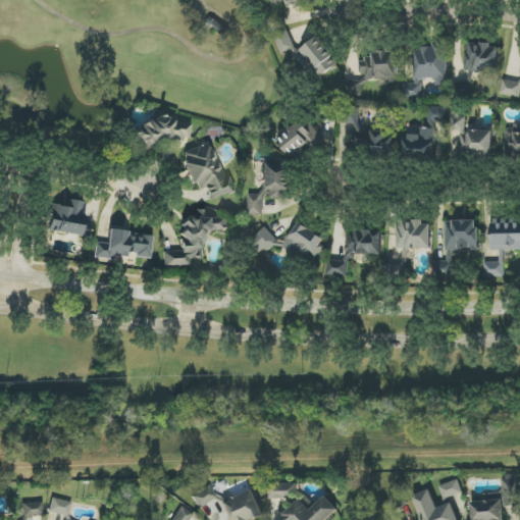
[(273,0),(296,8),(298,0),(273,0)]
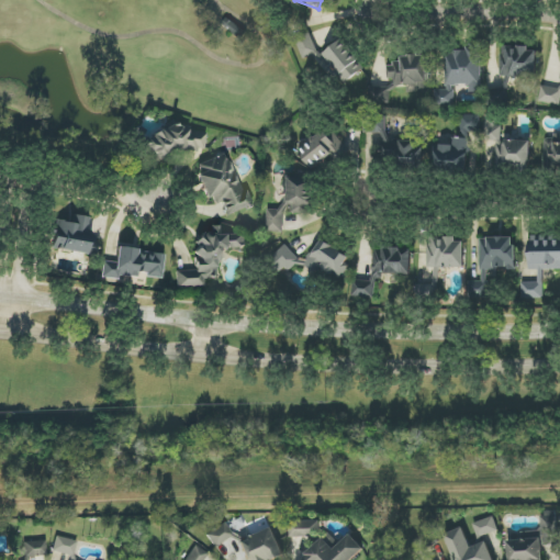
[(316,51),(308,30),(292,36),(302,57),(316,51)]
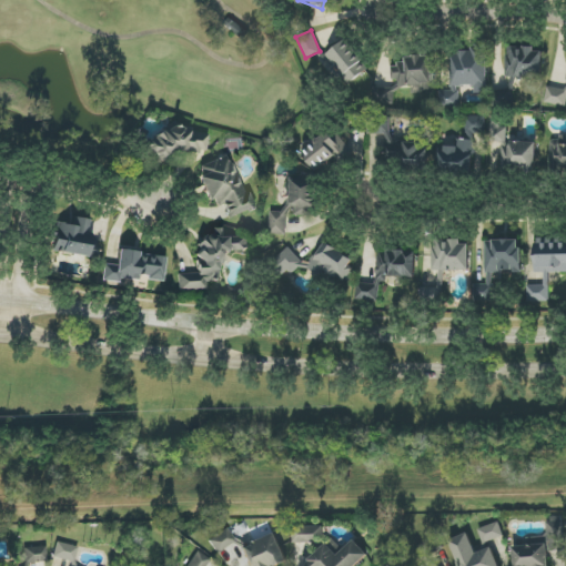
[(359,60),(362,58),(344,37),(325,53),(350,82),(365,68),(359,60)]
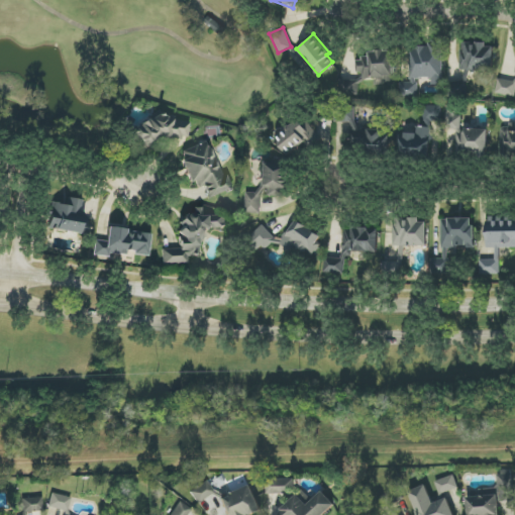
[(408,77),(429,76),(429,83),(440,83),(440,38),(426,38),(426,45),(407,45),(408,77)]
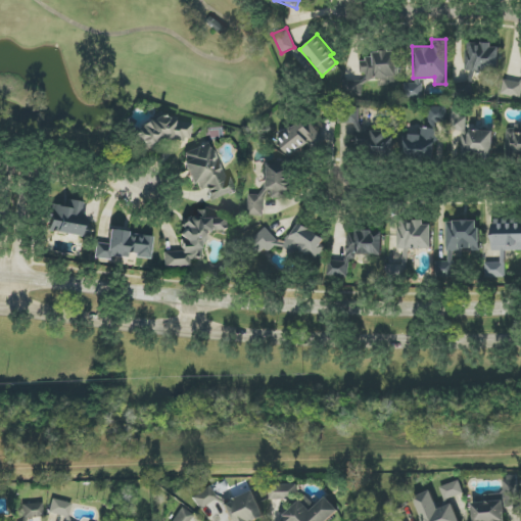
[(464,68),(498,69),(499,43),(465,42),(464,68)]
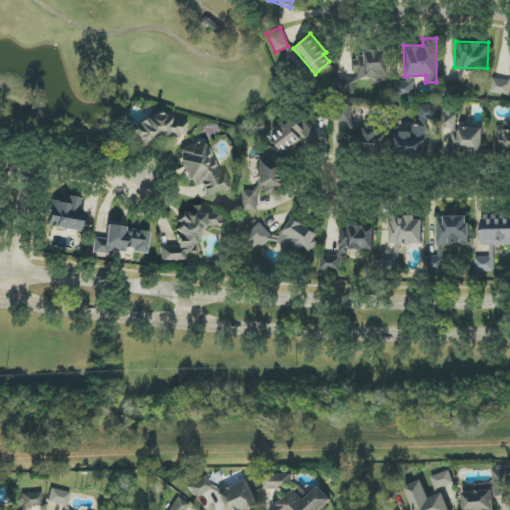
[(350,57),(351,71),(357,70),(358,80),(389,76),(385,47),(363,50),(364,56),(350,57)]
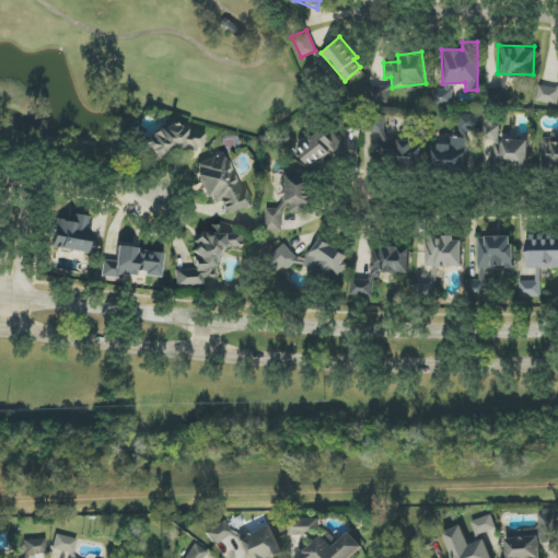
[(557,71),(556,85),(537,83),(534,100),(556,103),(557,92),(557,71)]
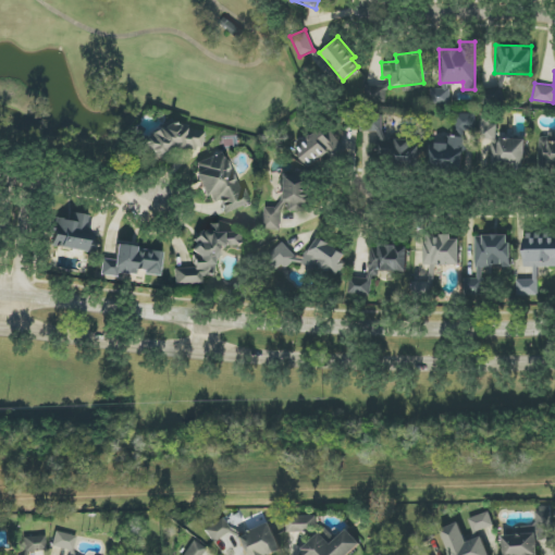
[(383,101),(384,85),(362,84),(361,100),(383,101)]
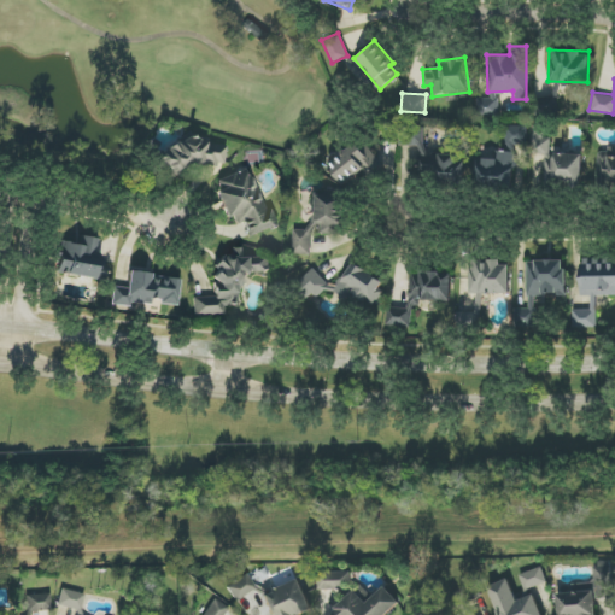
[(475,95),(475,113),(496,112),(496,95),(475,95)]
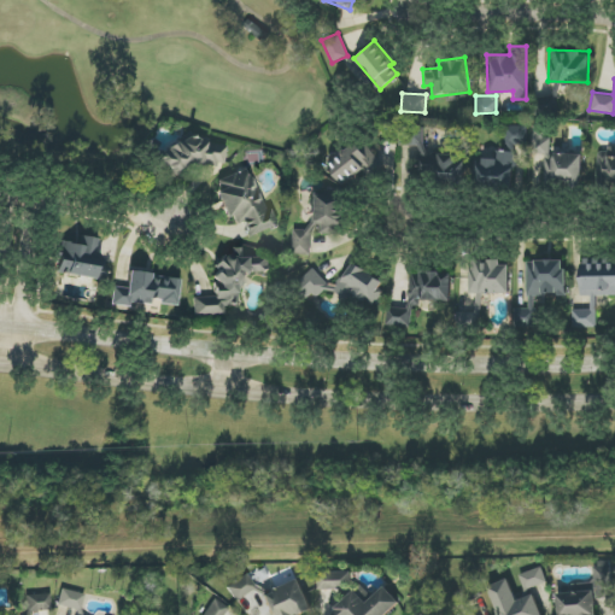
[(398,144),(417,144),(417,180),(463,180),(463,159),(455,159),(455,152),(423,152),(423,123),(398,123),(398,144)]
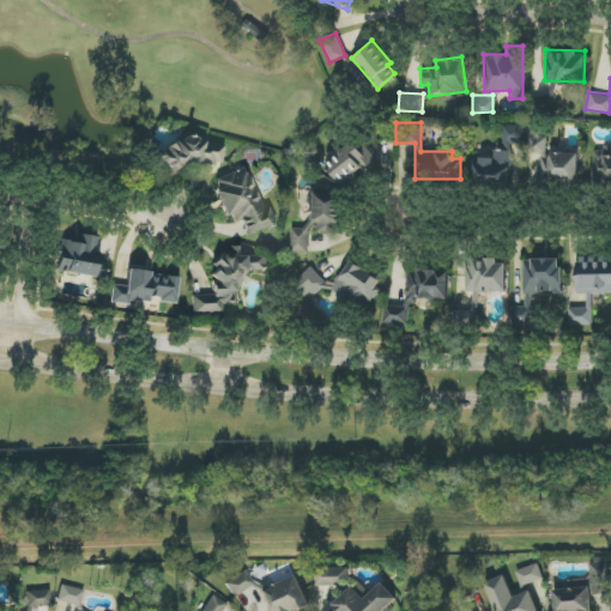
[(522,123),(500,122),(500,147),(510,147),(510,143),(521,143),(522,123)]
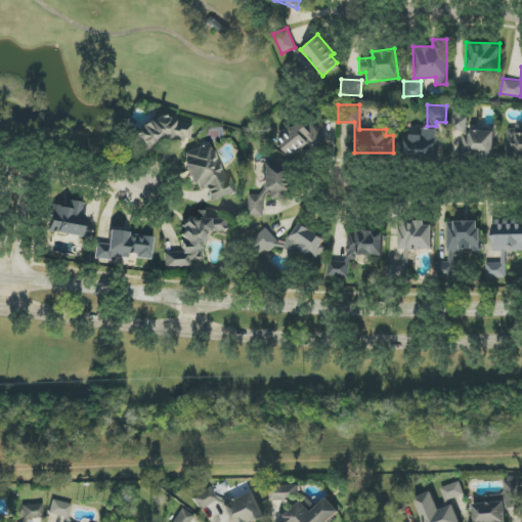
[(449,130),(465,131),(466,116),(460,115),(461,105),(450,105),(449,130)]
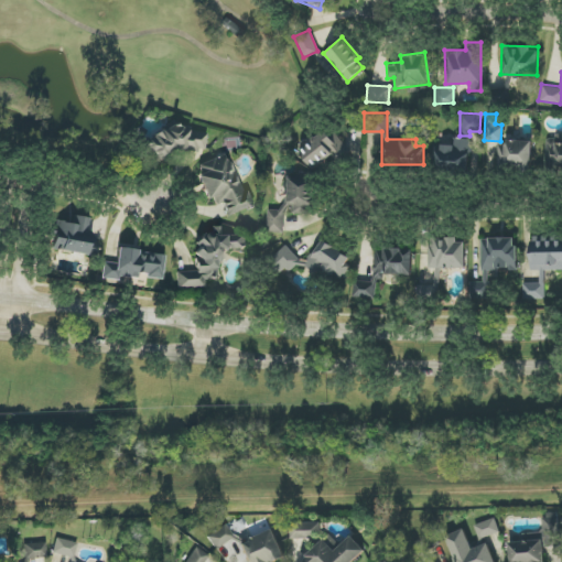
[(205,131),(151,125),(150,139),(139,138),(138,149),(202,155),(205,131)]
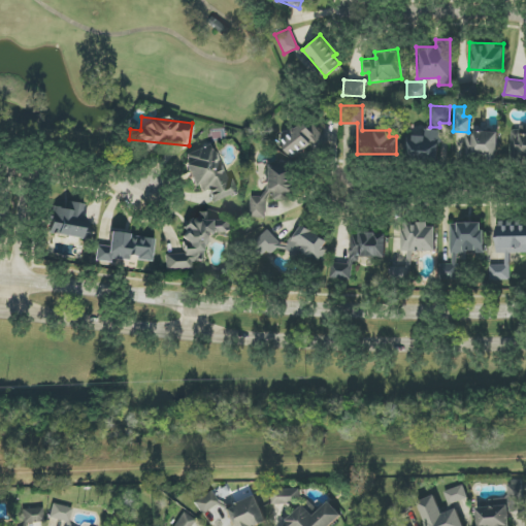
[(313,144),(323,139),(315,121),(280,136),(289,156),(313,144)]
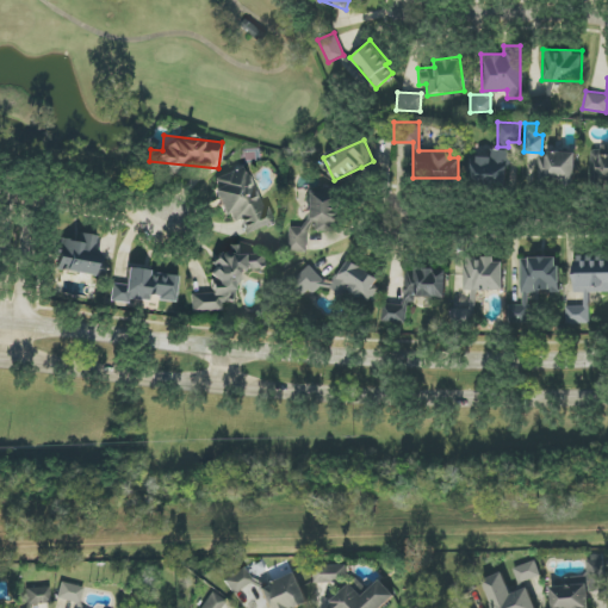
[(589,148),(588,177),(607,177),(607,143),(599,143),(599,149),(589,148)]
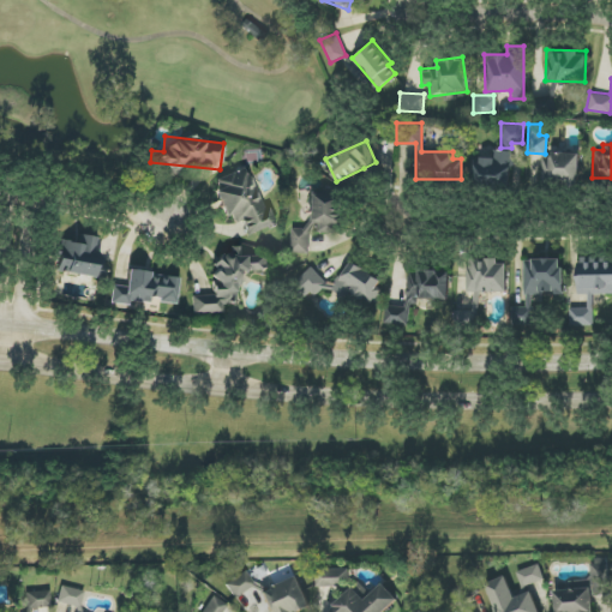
[(510,149),(491,149),(491,156),(472,156),(471,185),(510,185),(510,149)]
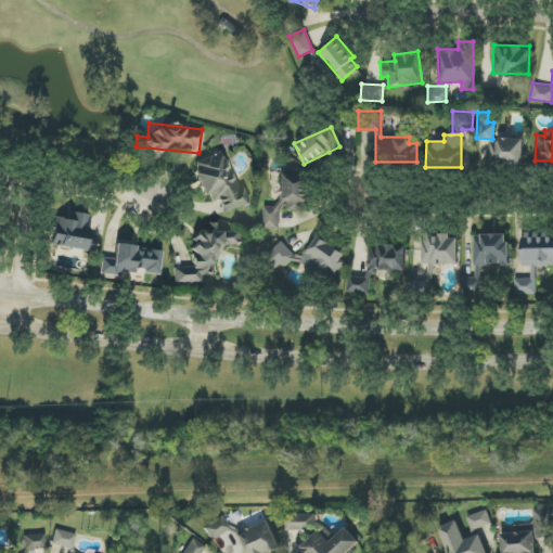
[(488,137),(487,163),(521,164),(522,139),(488,137)]
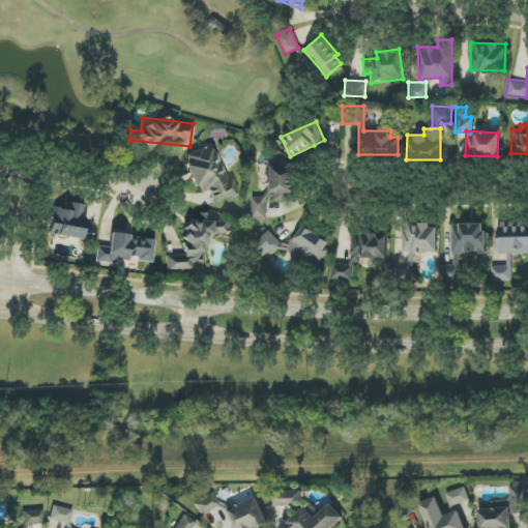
[(210,203),(234,194),(212,142),(184,152),(188,160),(183,163),(193,186),(201,182),(210,203)]
